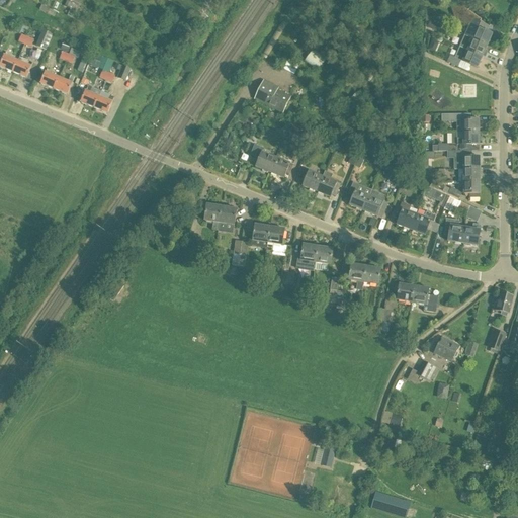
[(68,0),(67,0),(65,6),(71,9),(75,11),(78,5),(68,0)]
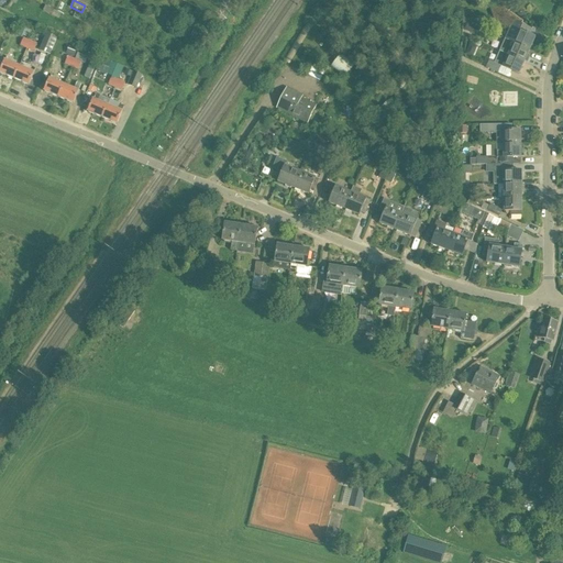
[(509,11),(515,3),(510,0),(499,0),(498,2),(509,11)]
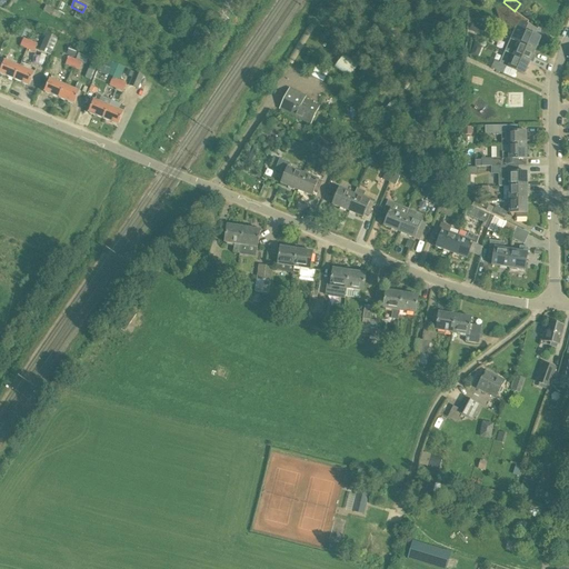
[(511,39),(536,49),(540,39),(540,38),(530,33),(532,29),(527,26),(529,22),(503,5),(496,10),(500,25),(510,27),(516,29),(513,35),(511,39)]
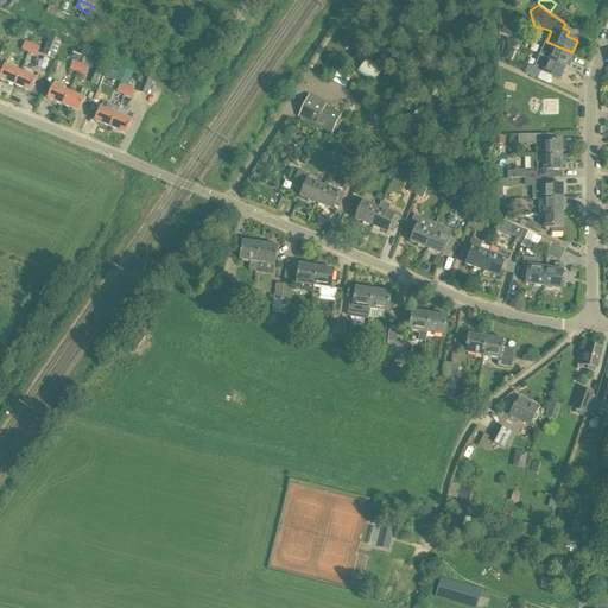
[(46,12),(56,16),(59,11),(50,6),(46,12)]
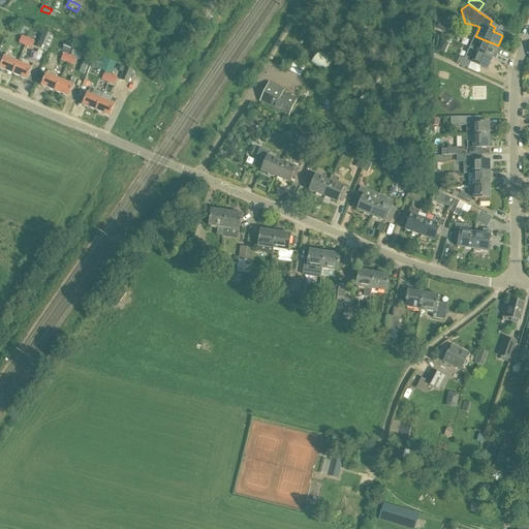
[(332,18),(324,26),(333,33),(340,25),(332,18)]
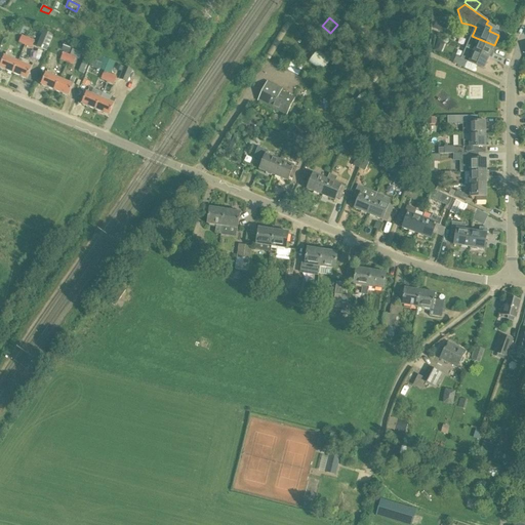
[(434,29),(446,34),(448,28),(437,22),(434,29)]
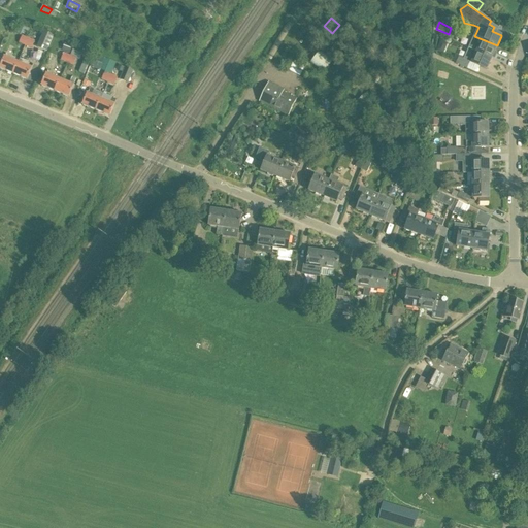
[(30,29),(18,24),(14,33),(22,36),(26,38),(30,29)]
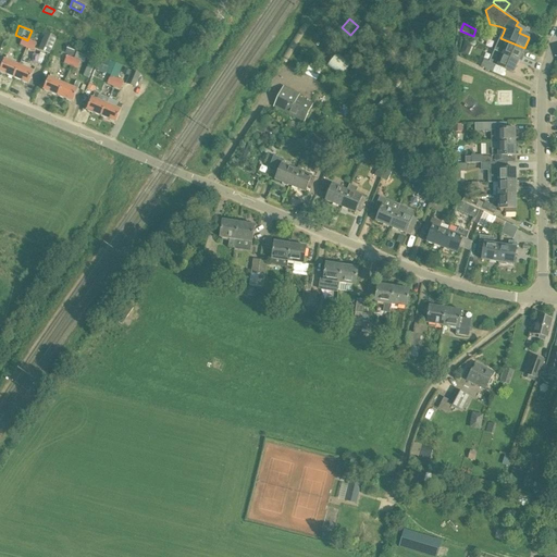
[(47,33),(42,45),(40,48),(50,52),(57,37),(47,33)]
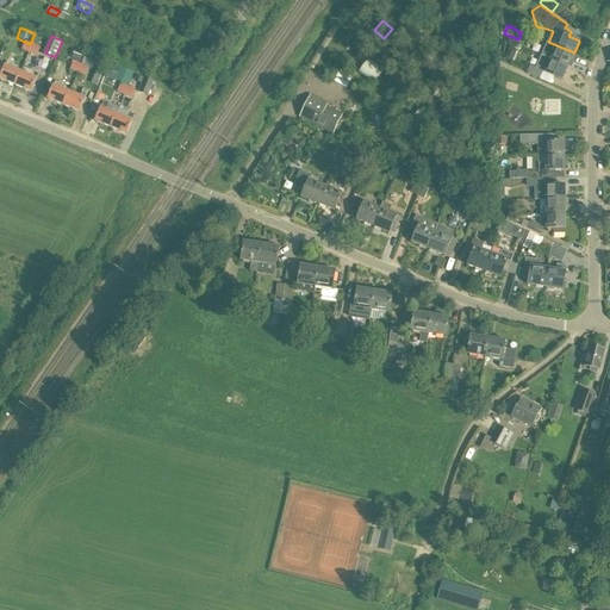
[(22,50),(29,53),(31,48),(32,45),(25,42),(22,50)]
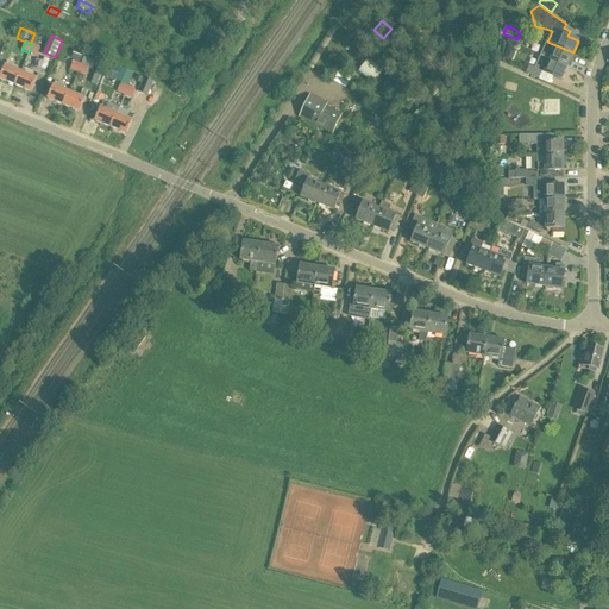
[(541,55),(567,66),(573,52),(547,42),(541,55)]
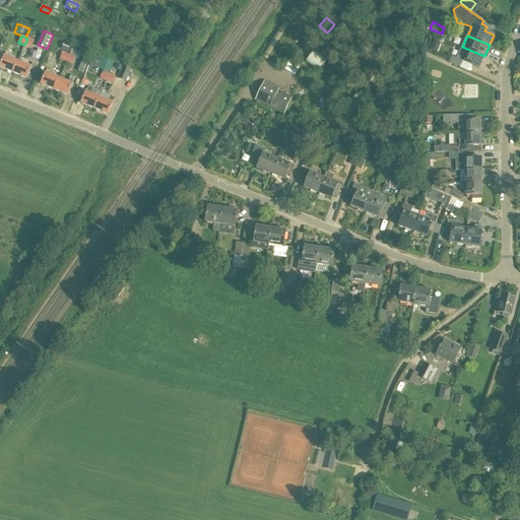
[(35,41),(27,39),(24,45),(31,48),(35,41)]
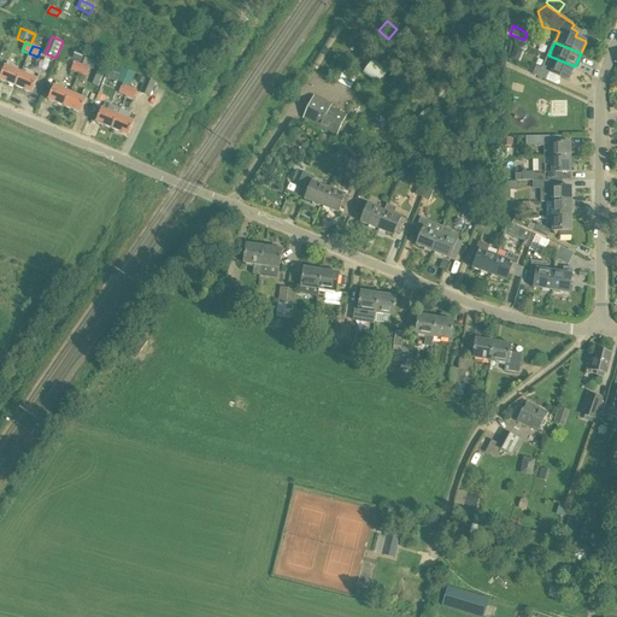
[(69,56),(80,60),(83,52),(72,47),(69,56)]
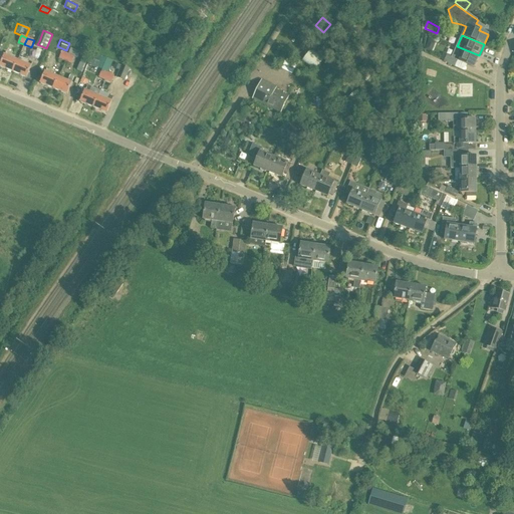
[(430,40),(427,47),(433,50),(436,43),(430,40)]
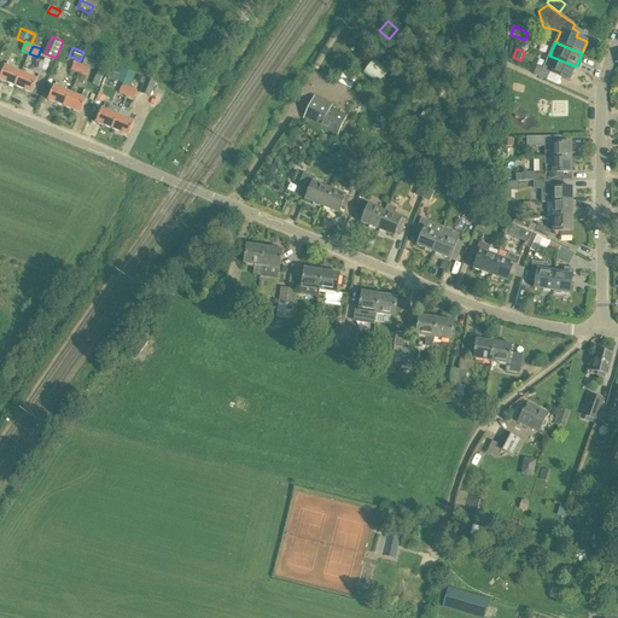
[(83,64),(89,66),(93,69),(98,57),(88,53),(83,64)]
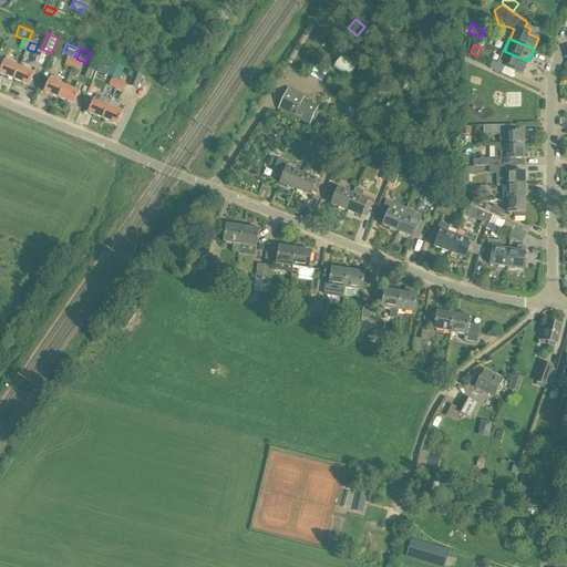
[(504,51),(500,63),(493,60),(490,66),(502,72),(505,65),(507,66),(506,68),(523,74),(528,61),(504,51)]
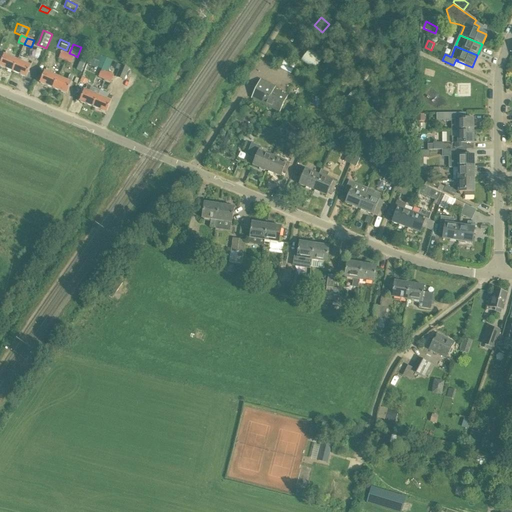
[(58,58),(64,61),(67,54),(61,52),(58,58)]
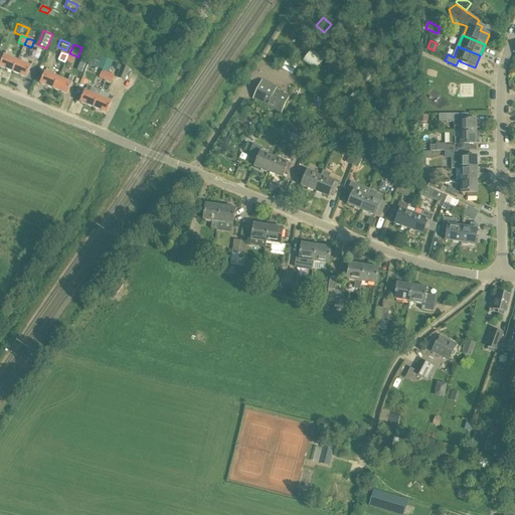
[(88,53),(82,58),(77,70),(82,72),(90,54),(88,53)]
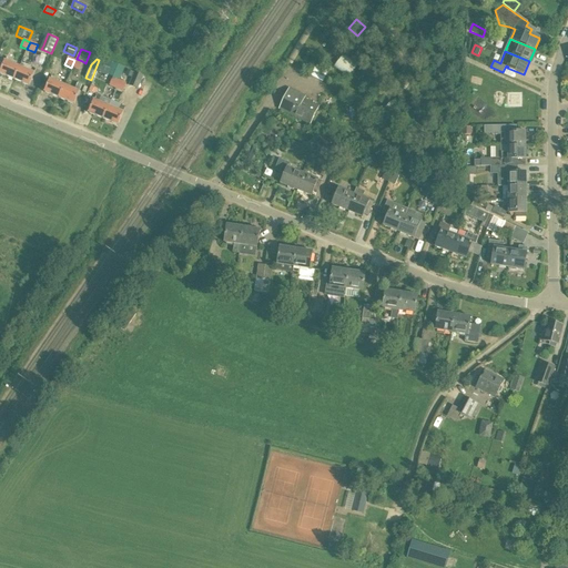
[(112,62),(102,59),(97,71),(107,75),(108,74),(112,62)]
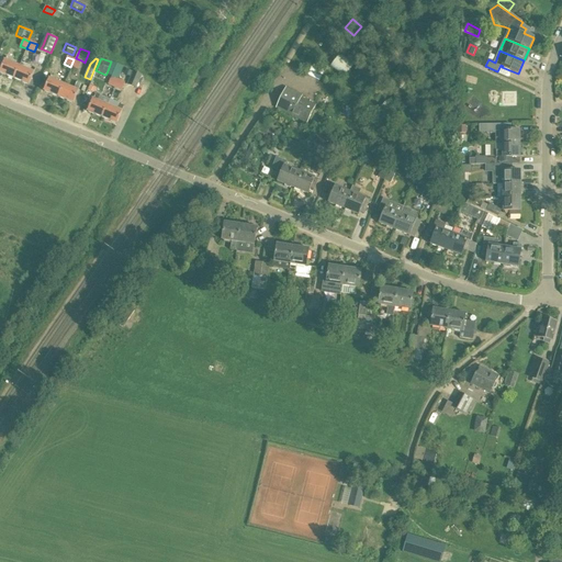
[(74,59),(70,67),(77,69),(80,63),(74,59)]
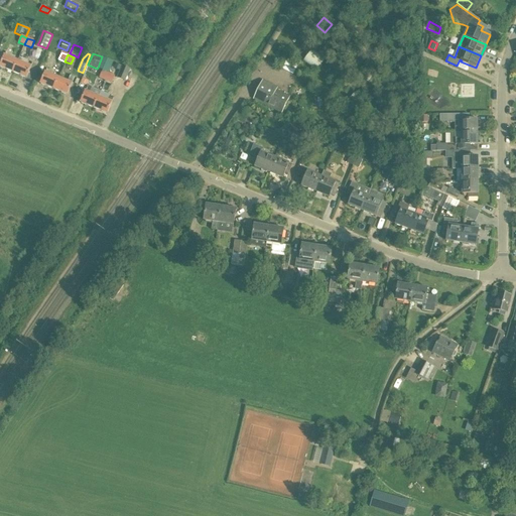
[(309,62),(318,69),(324,60),(315,54),(309,62)]
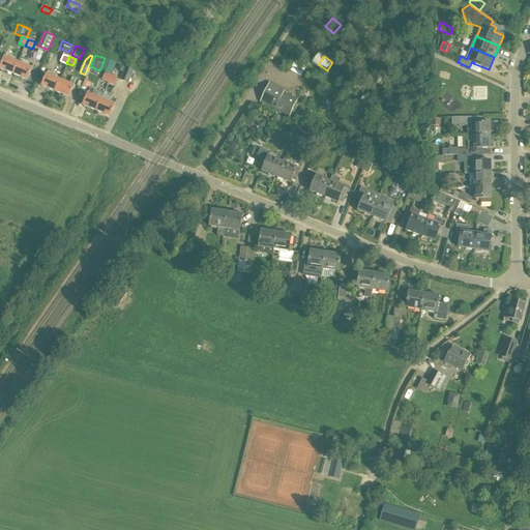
[(0,66),(0,67),(13,74),(18,62),(4,57),(0,66)]
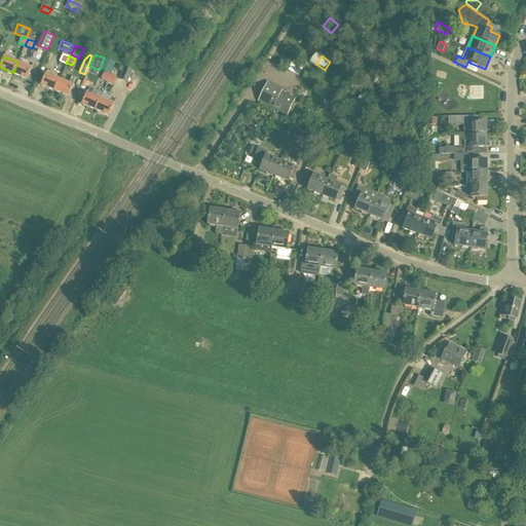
[(104,58),(100,69),(105,71),(105,72),(110,74),(115,63),(104,58)]
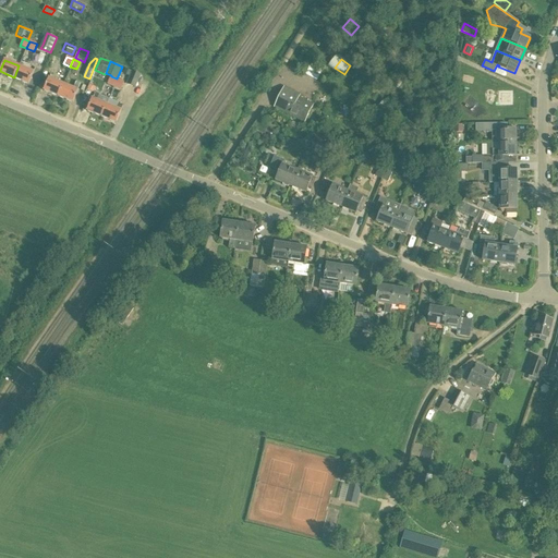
[(19,65),(14,77),(28,84),(34,72),(19,65)]
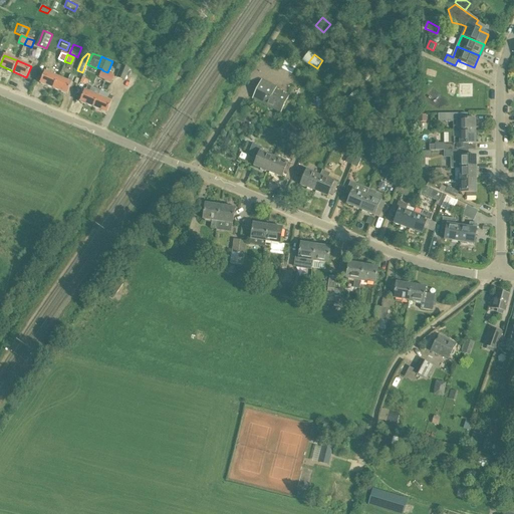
[(119,70),(116,77),(124,80),(130,69),(121,65),(119,70)]
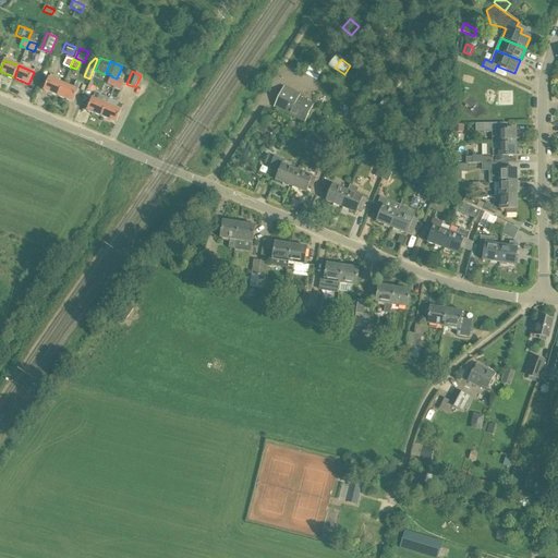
[(107,84),(113,86),(117,80),(110,76),(107,84)]
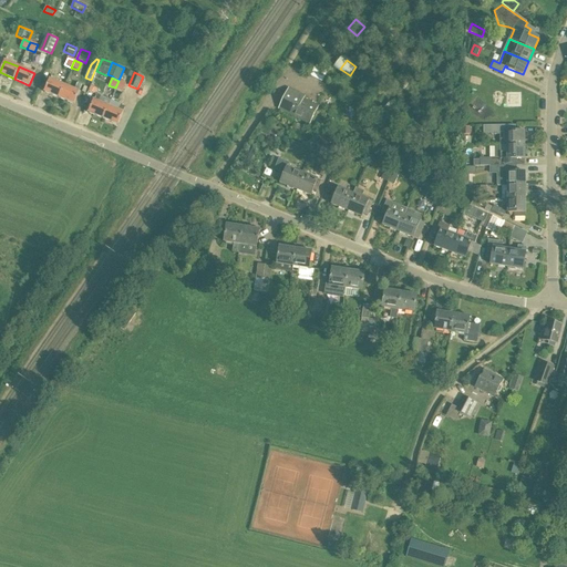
[(44,91),(59,98),(64,85),(49,80),(44,91)]
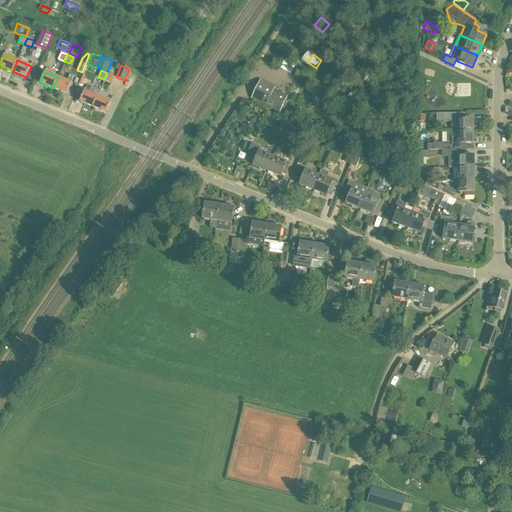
[(363,82),(382,91),(386,81),(367,72),(363,82)]
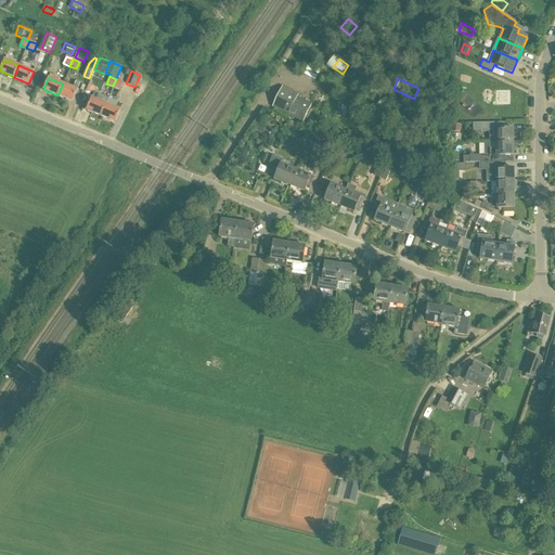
[(116,79),(113,86),(119,89),(123,81),(116,79)]
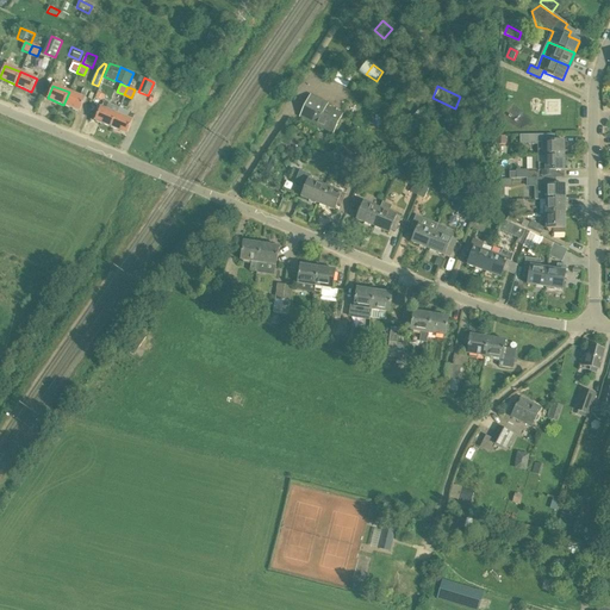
[(69,92),(63,105),(80,111),(87,94),(82,92),(80,97),(69,92)]
